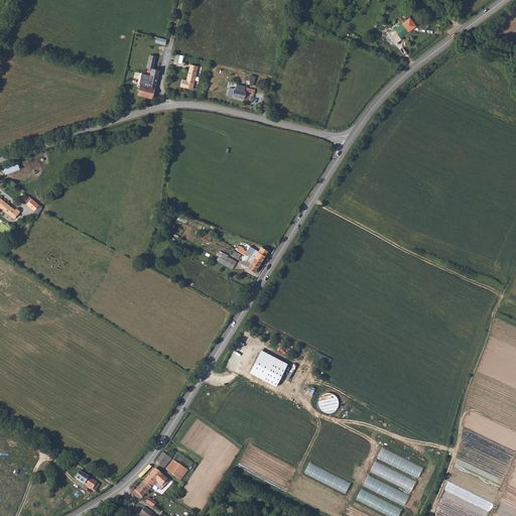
[(414,26),(408,18),(389,32),(390,32),(397,42),(402,38),(401,36),(414,26)]
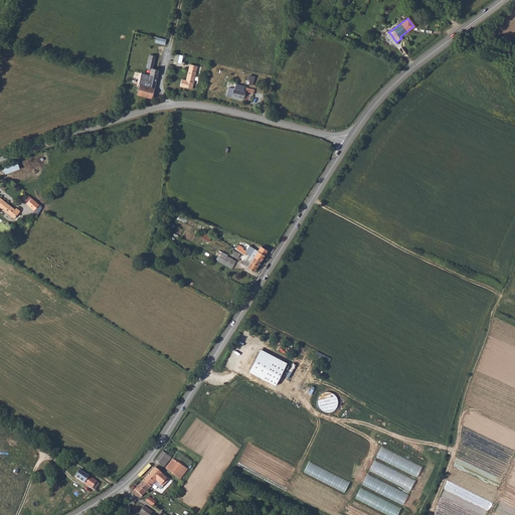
[(154,89),(159,70),(151,68),(150,73),(149,72),(147,76),(145,81),(144,82),(144,86),(154,89)]
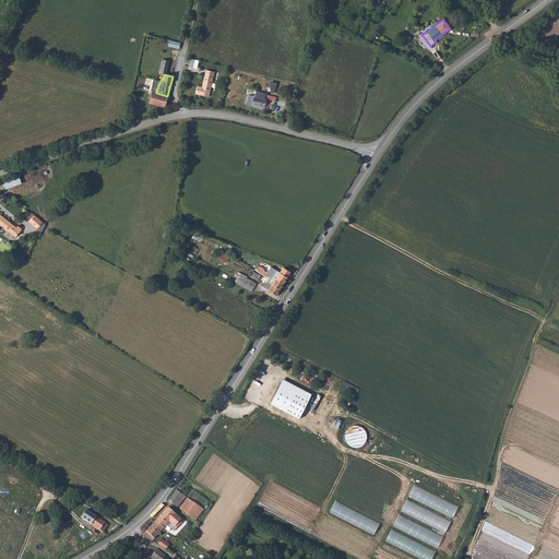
[(205,75),(203,87),(210,90),(213,78),(205,75)]
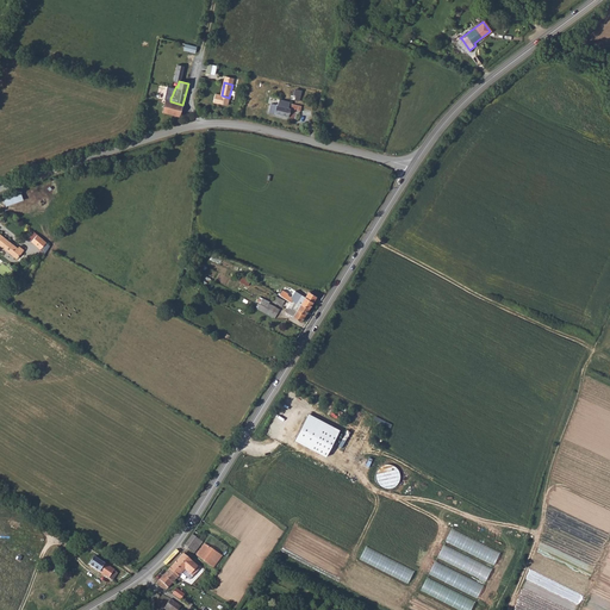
[(300,100),(303,89),(296,88),(292,98),(300,100)]
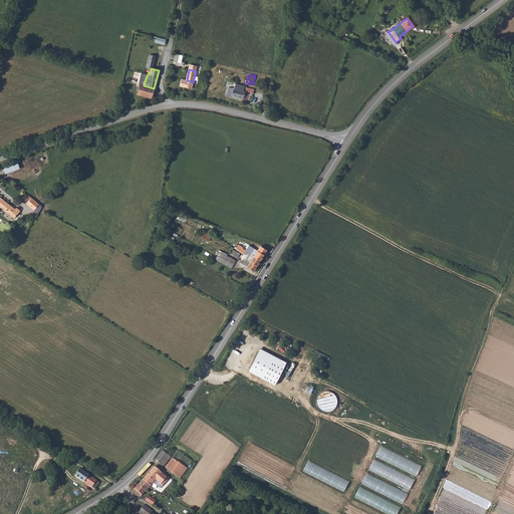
[(144,85),(140,84),(137,94),(152,98),(154,88),(144,85)]
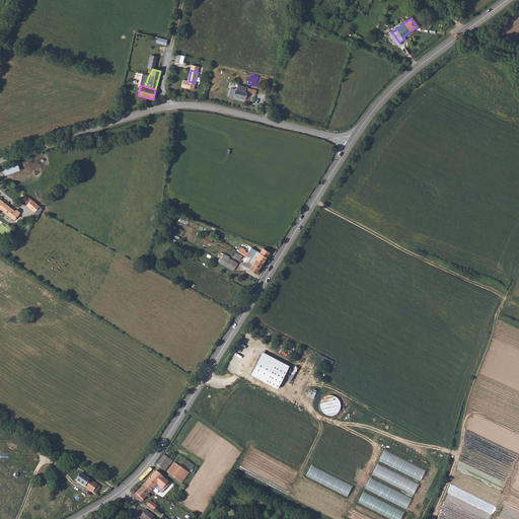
[(241,85),(240,90),(236,90),(231,89),(230,95),(254,101),(255,94),(251,93),(252,90),(246,89),(246,86),(241,85)]
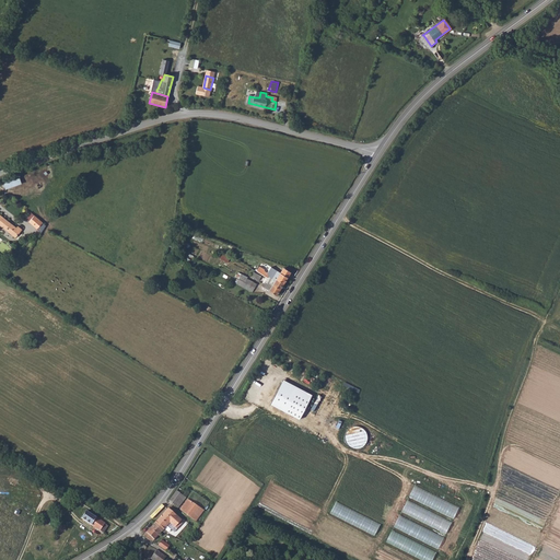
[(19,175),(3,181),(6,188),(22,183),(19,175)]
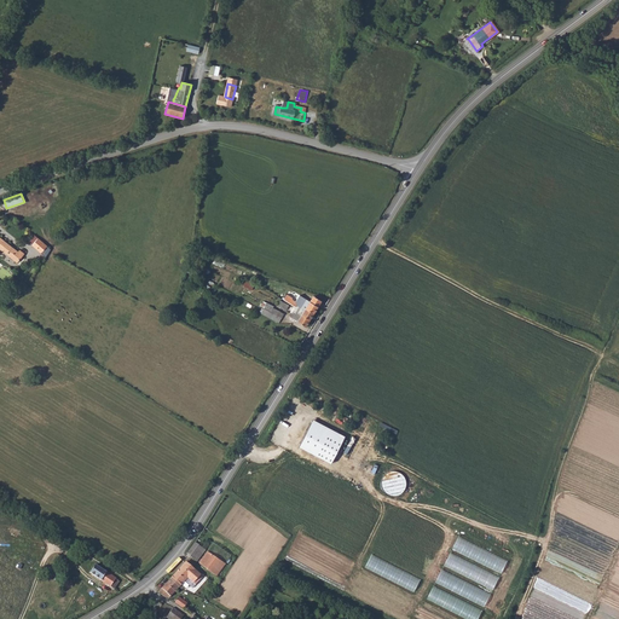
[(0,247),(19,264),(25,255),(21,253),(0,236),(0,247)]
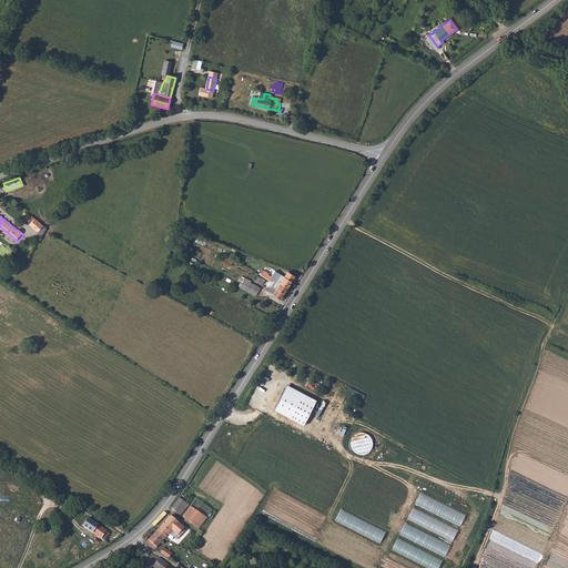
[(36,219),(31,224),(39,232),(44,225),(36,219)]
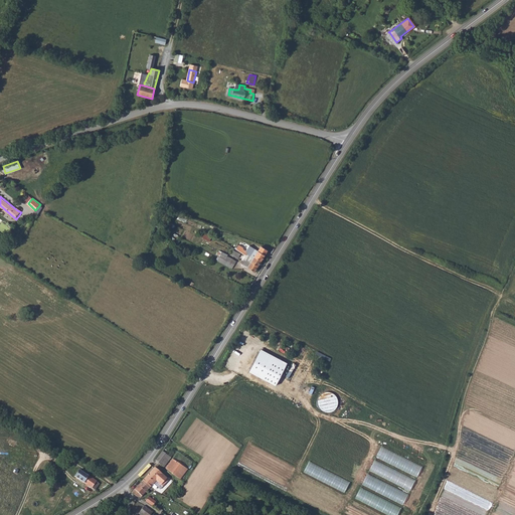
[(204,231),(201,236),(209,241),(212,235),(204,231)]
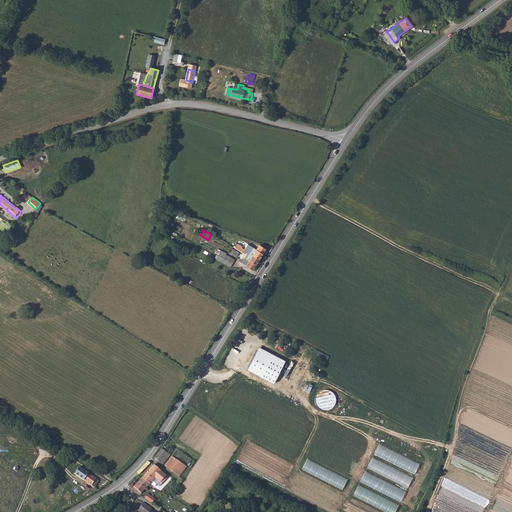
[(239,245),(236,249),(242,252),(245,255),(247,253),(250,256),(252,254),(259,258),(263,253),(256,249),(248,243),(244,250),(242,249),(242,247),(239,245)]
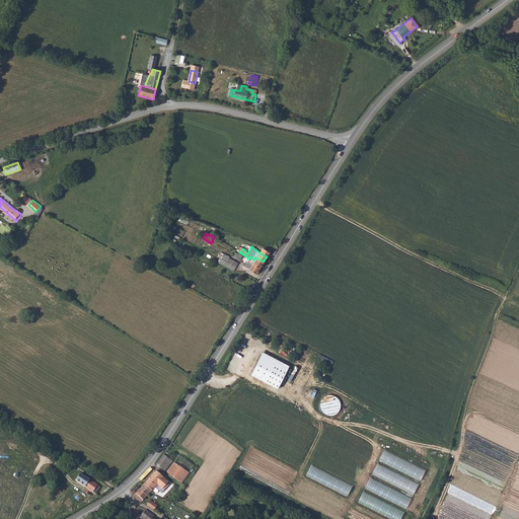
[(263,247),(260,252),(267,256),(270,252),(263,247)]
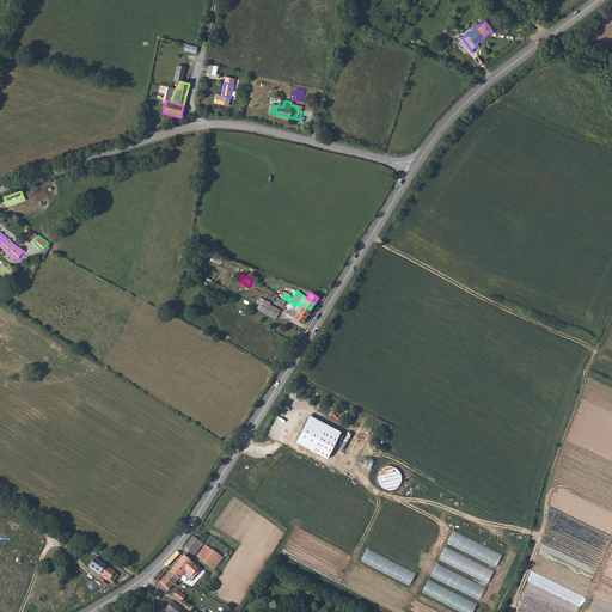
[(267,300),(264,306),(281,316),(283,311),(273,305),(274,304),(267,300)]
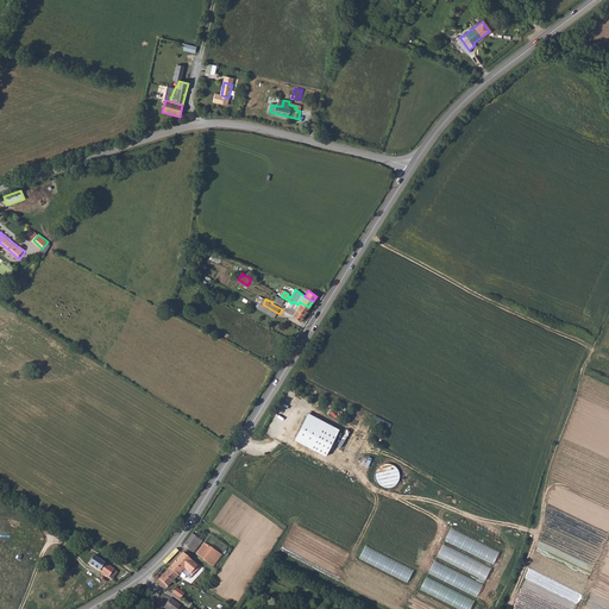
[(292,303),(290,307),(294,309),(295,309),(305,314),(308,307),(300,302),(297,305),(294,301),(292,303)]
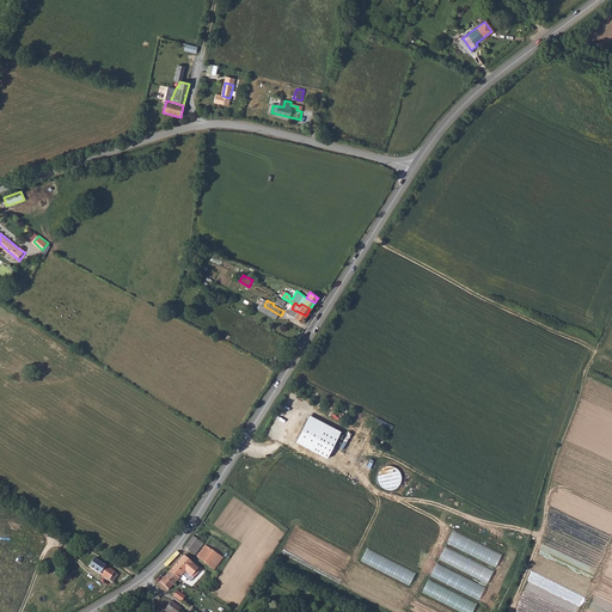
[(281,316),(264,306),(262,310),(280,319),(281,316)]
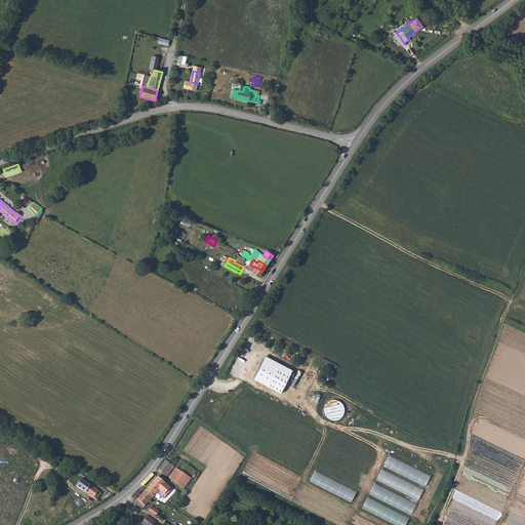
[(250,265),(249,264),(246,269),(259,277),(263,271),(254,267),(253,267),(250,265)]
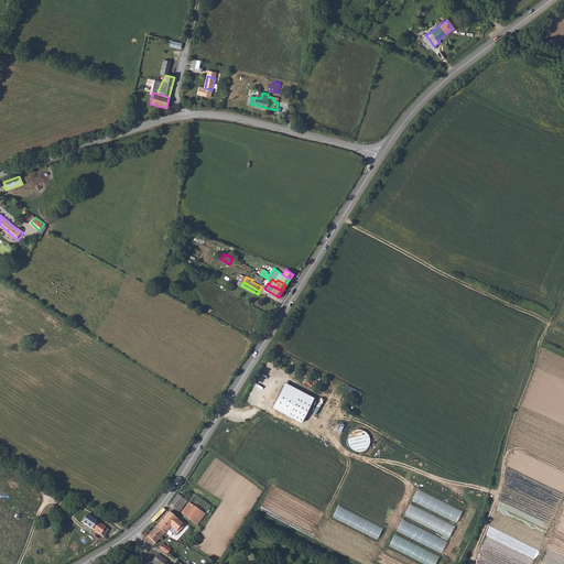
[(177,495),(171,505),(180,511),(187,501),(177,495)]
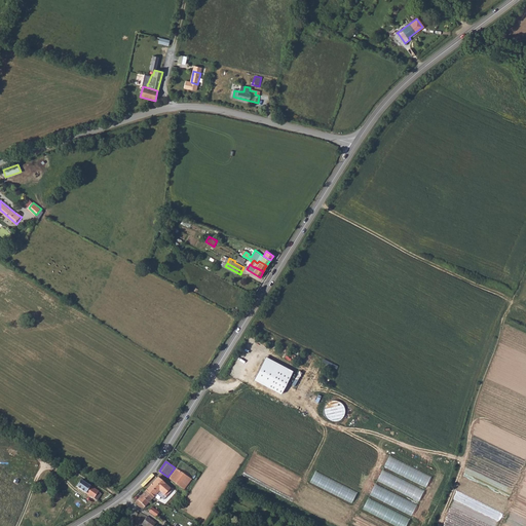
[(177,468),(170,478),(184,489),(191,479),(177,468)]
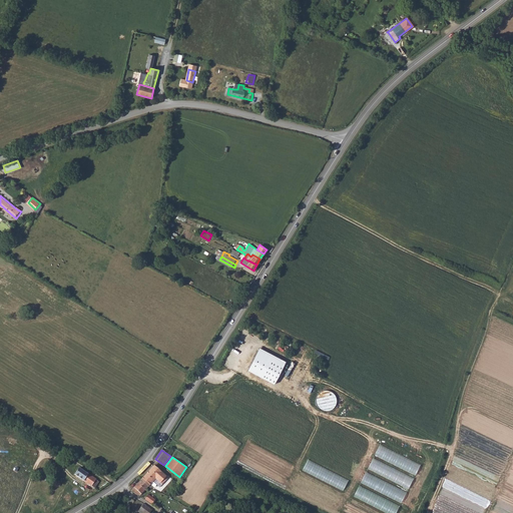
[(154,465),(142,478),(149,485),(155,478),(160,483),(163,480),(165,481),(167,479),(166,478),(166,477),(161,473),(161,472),(154,465)]
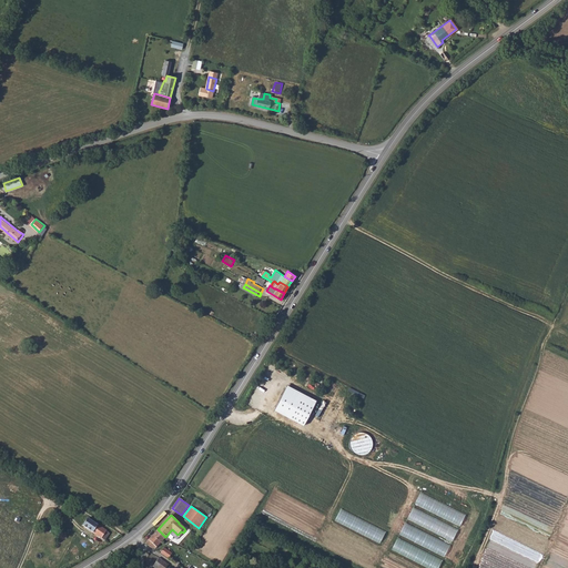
[(87,519),(82,526),(104,540),(110,534),(87,519)]
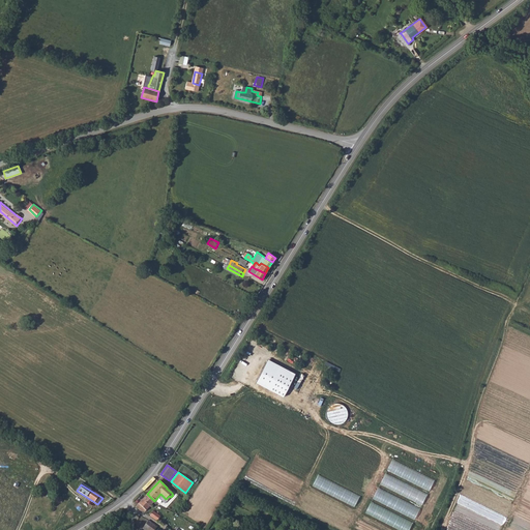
[(147,494),(137,506),(142,510),(144,508),(149,512),(150,510),(148,508),(154,501),(147,494)]
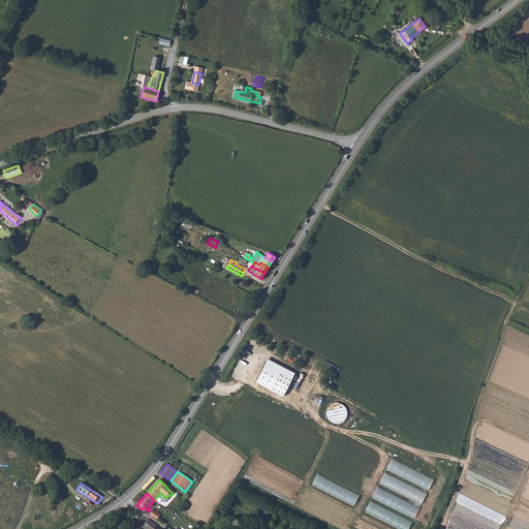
[(153,509),(150,514),(158,520),(158,519),(160,516),(153,509)]
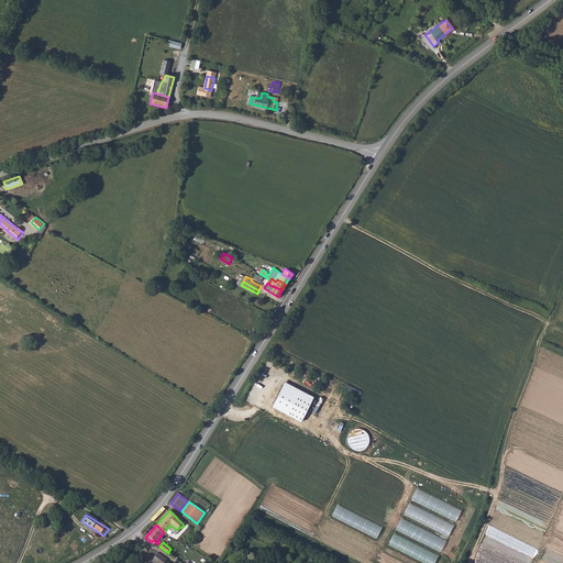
[(158,552),(157,552),(151,560),(154,562),(164,562),(167,559),(158,552)]
